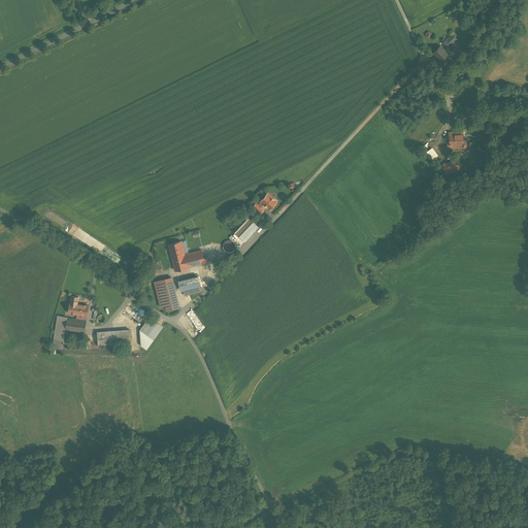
[(449,36),(444,40),(450,45),(454,41),(449,36)]
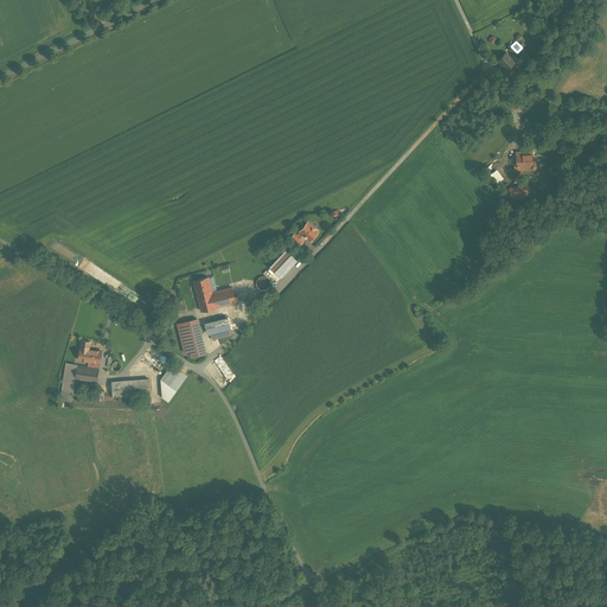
[(508,50),(500,57),(510,66),(517,59),(508,50)]
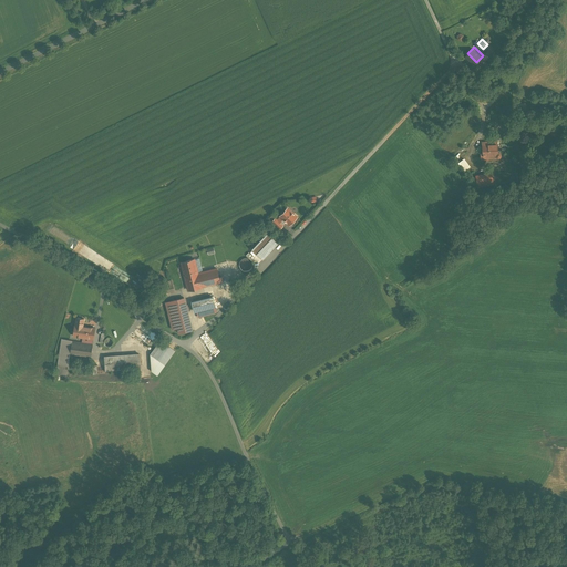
[(526,112),(525,103),(516,104),(517,113),(526,112)]
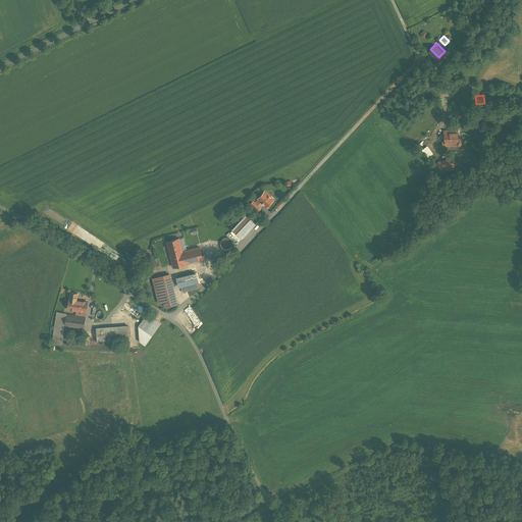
[(458,145),(459,145),(460,145),(460,144),(461,143),(461,142),(460,141),(460,140),(459,140),(458,140),(457,131),(445,132),(445,141),(442,141),(442,146),(458,145)]
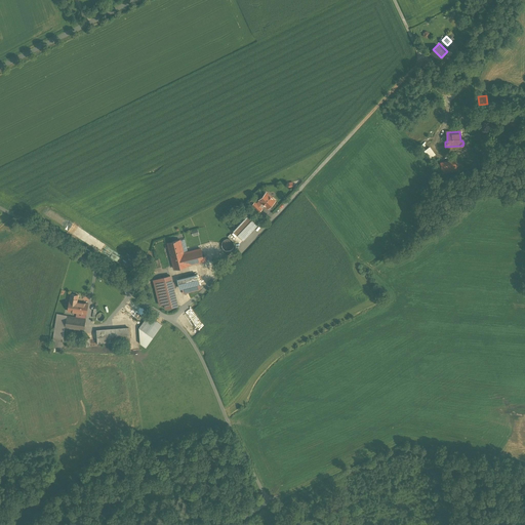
[(422,151),(429,159),(435,154),(429,147),(422,151)]
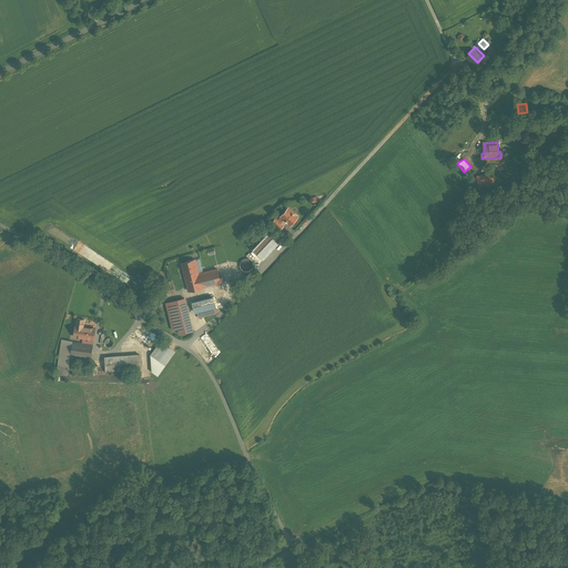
[(492,172),(476,175),(478,188),(495,184),(492,172)]
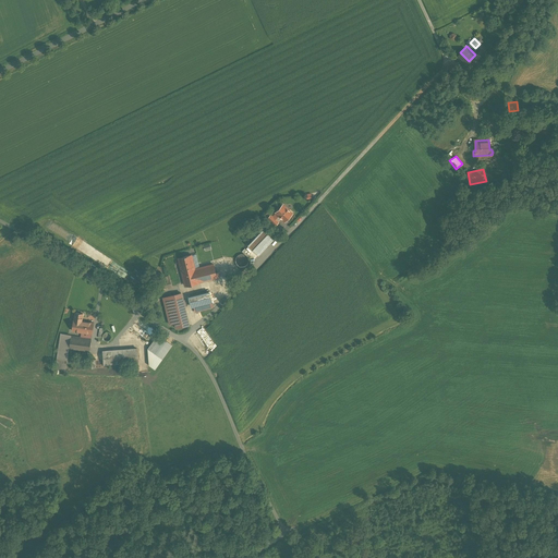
[(282,205),(276,213),(284,221),(292,214),(282,205)]
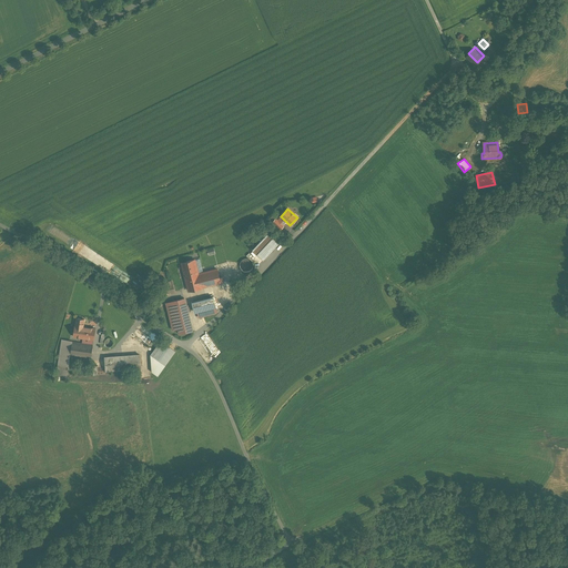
[(275,219),(272,222),(280,230),(283,226),(275,219)]
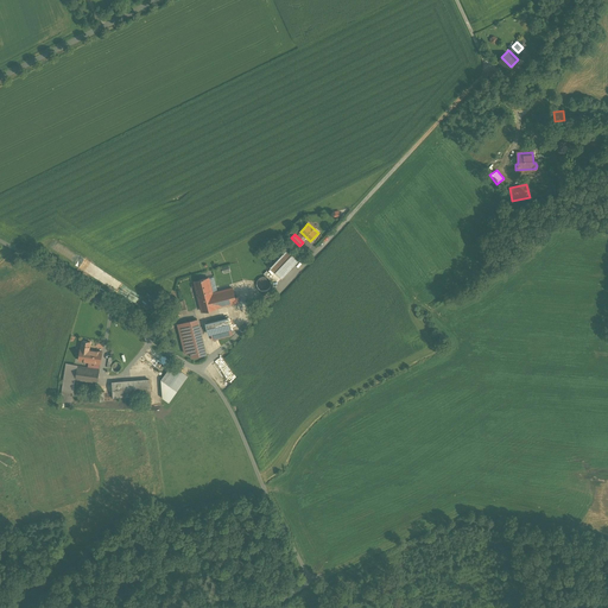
[(297,260),(287,251),(271,267),(280,278),(297,260)]
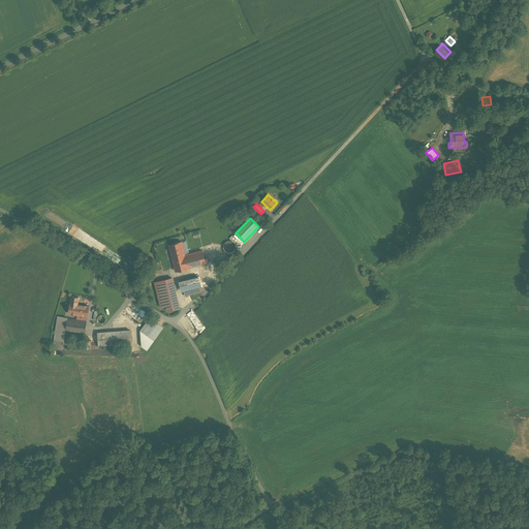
[(181,242),(168,245),(176,271),(187,268),(184,255),(181,242)]
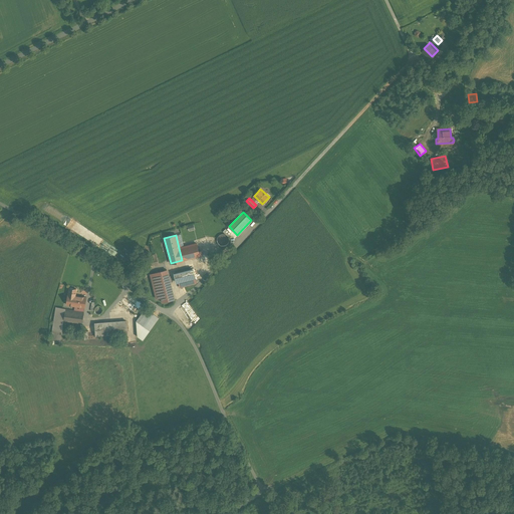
[(225,235),(224,235),(222,235),(221,236),(219,238),(219,239),(219,241),(220,243),(221,244),(223,245),(224,245),(226,245),(228,243),(229,242),(229,240),(229,239),(228,237),(227,236),(225,235)]
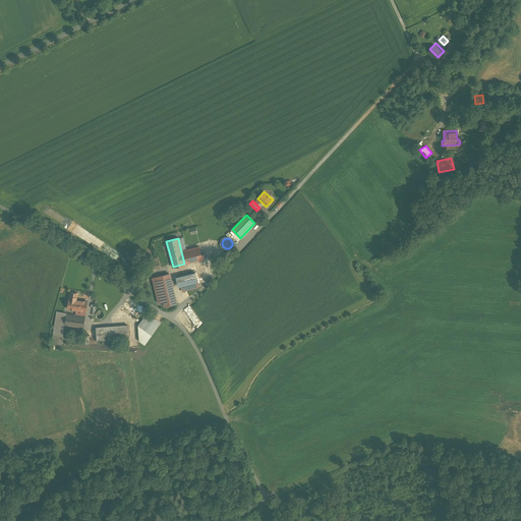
[(181,251),(184,264),(203,259),(199,246),(181,251)]
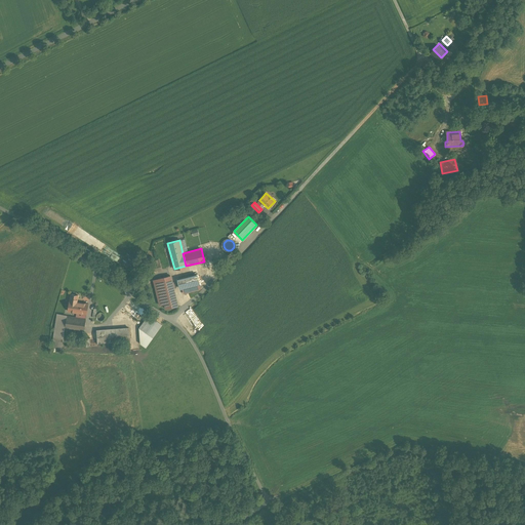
[(196,274),(177,279),(180,288),(183,288),(184,293),(200,289),(196,274)]
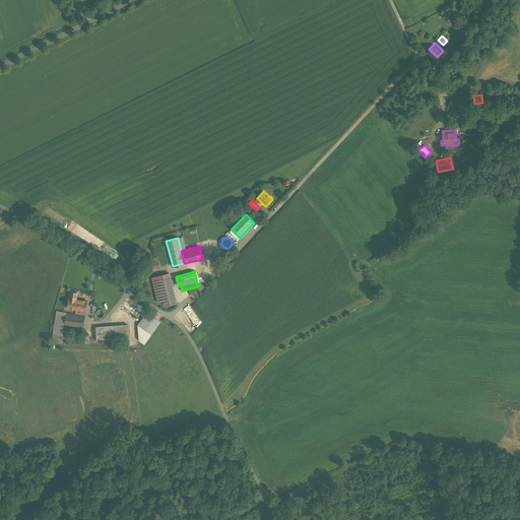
[(169,273),(152,277),(158,303),(163,301),(165,306),(176,303),(169,273)]
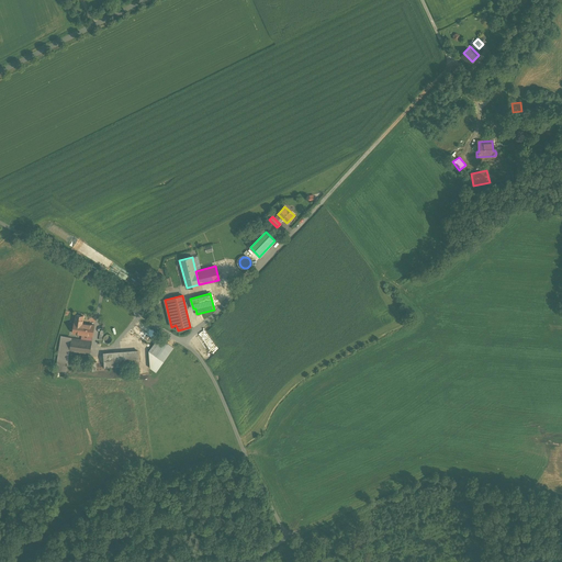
[(75,323),(74,322),(72,333),(82,334),(81,339),(86,340),(86,335),(92,336),(94,325),(82,324),(75,323)]
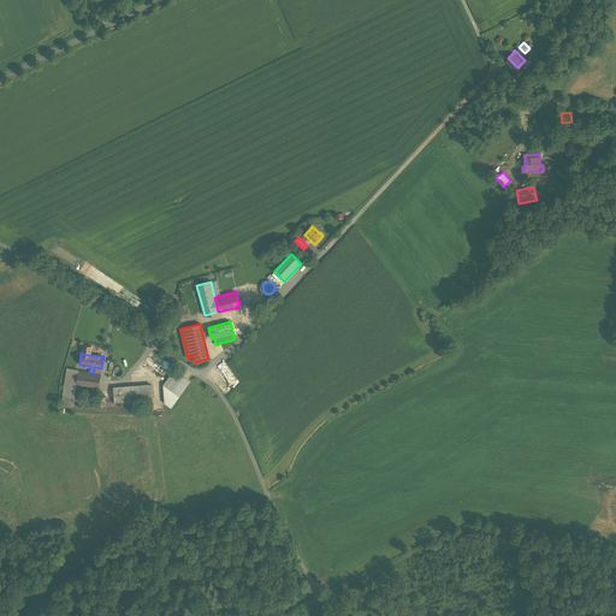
[(122,368),(120,367),(118,367),(117,368),(116,368),(114,369),(114,372),(114,374),(116,375),(117,377),(118,377),(120,377),(122,375),(123,374),(124,373),(124,371),(123,369),(122,368)]
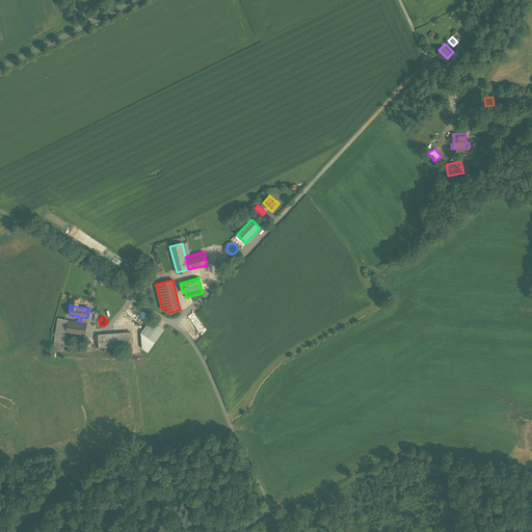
[(68,320),(58,318),(53,351),(62,352),(65,333),(68,320)]
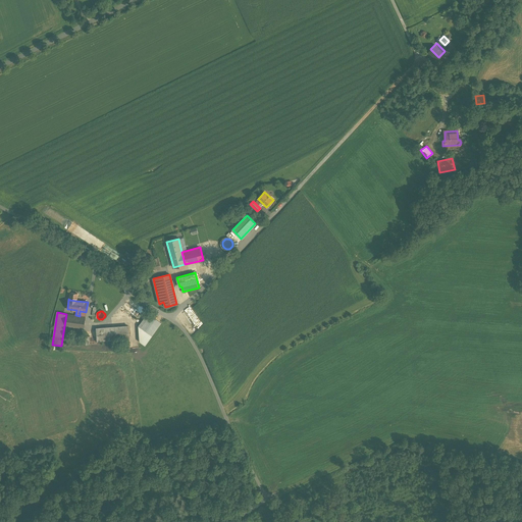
[(156,319),(147,313),(138,325),(147,331),(156,319)]
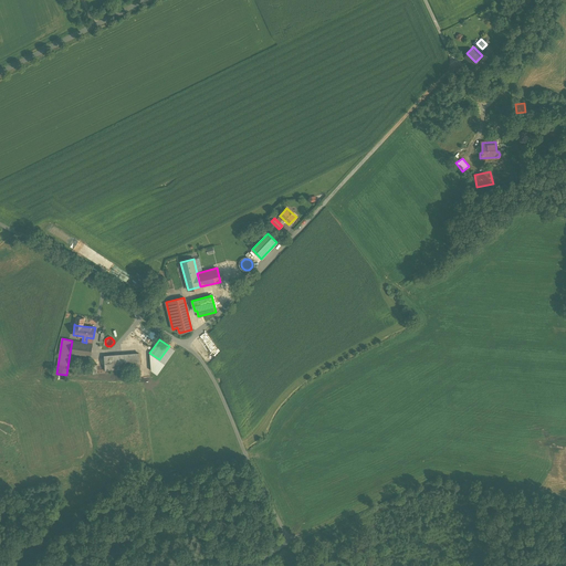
[(72,341),(70,354),(91,357),(93,344),(86,343),(82,342),(72,341)]
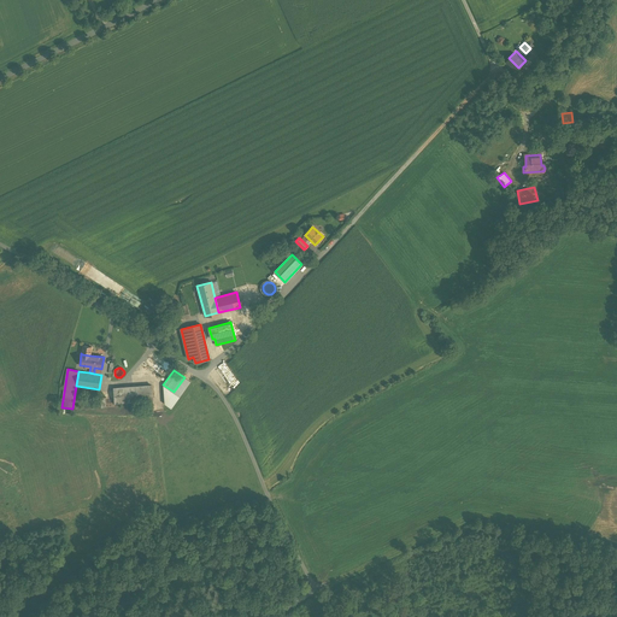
[(152,386),(113,388),(115,403),(153,400),(152,386)]
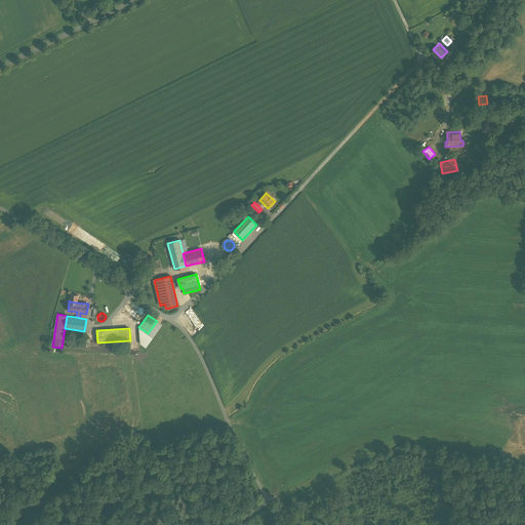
[(130,342),(122,342),(123,351),(130,351),(130,342)]
